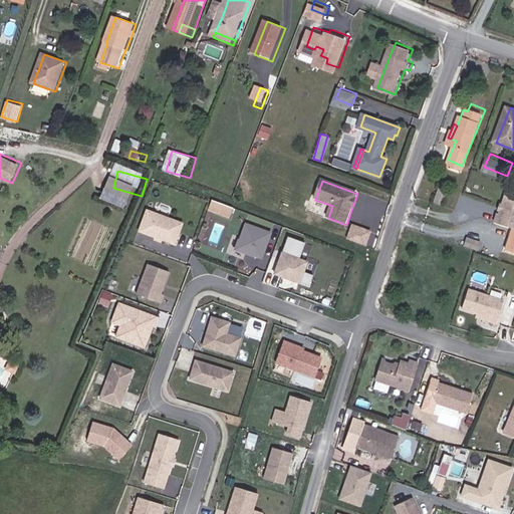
[(132,216),(138,195),(113,188),(107,209),(132,216)]
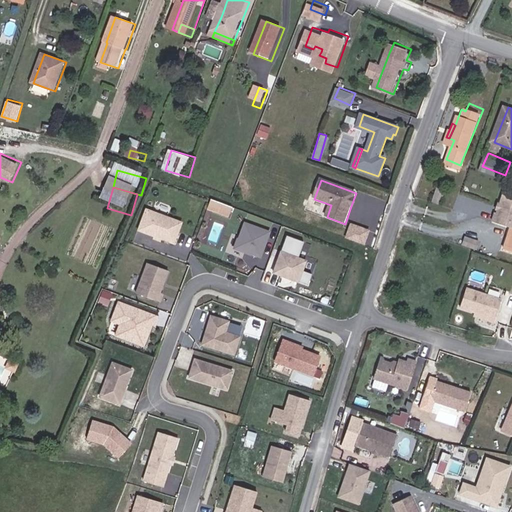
[(492,219),(511,226),(511,193),(502,190),(492,219)]
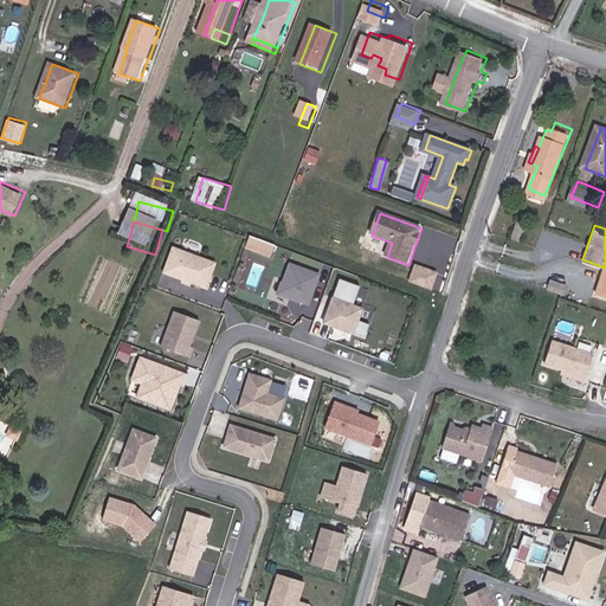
[(251,234),(246,246),(272,256),(277,243),(251,234)]
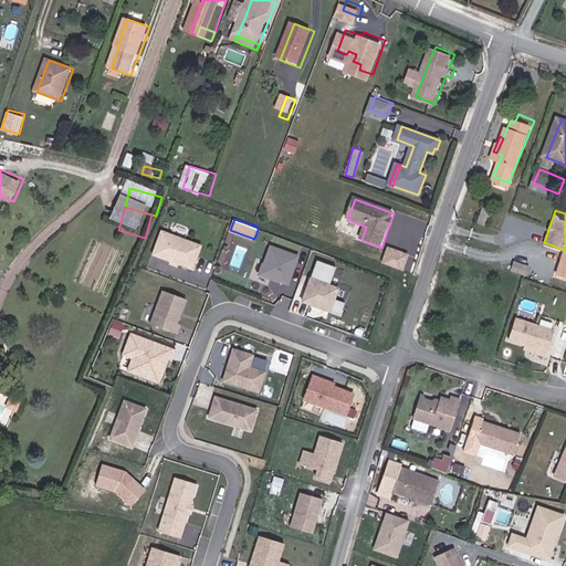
[(199,244),(159,231),(149,255),(191,268),(199,244)]
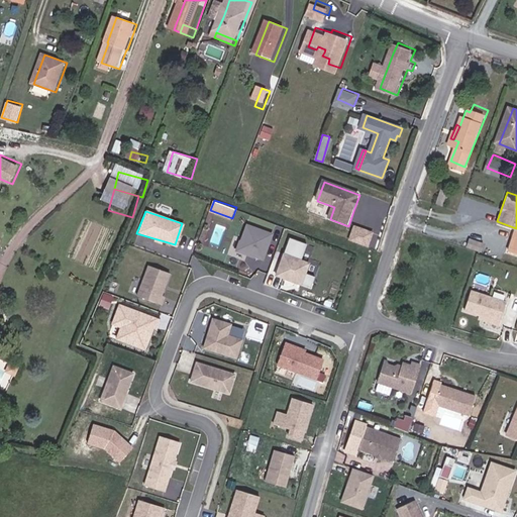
[(271,231),(243,221),(233,248),(260,259),(271,231)]
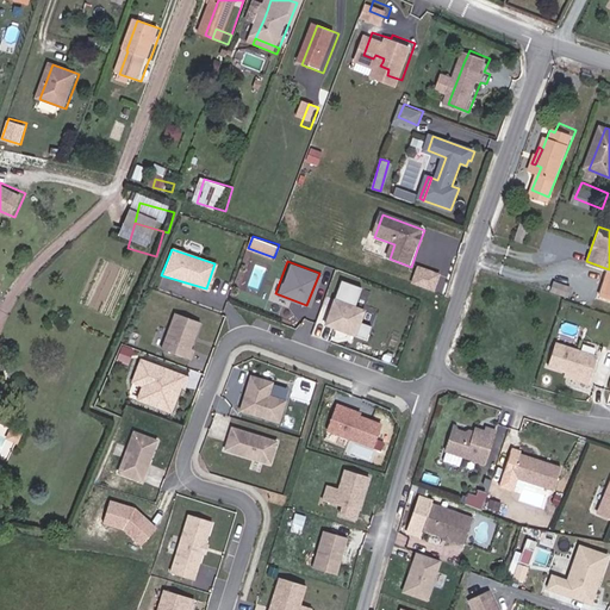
[(435,291),(442,272),(417,263),(410,282),(435,291)]
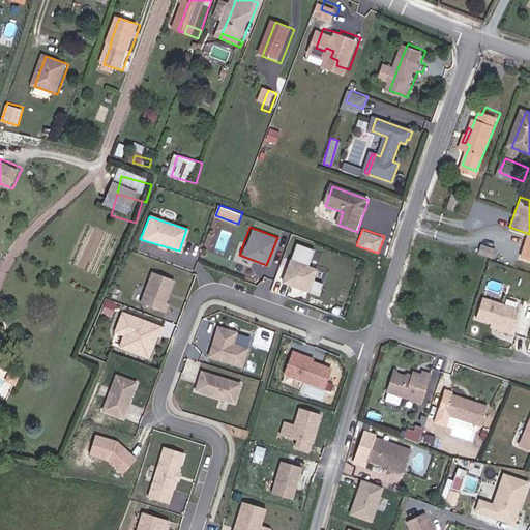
[(529,236),(526,235),(518,260),(529,263),(529,236)]
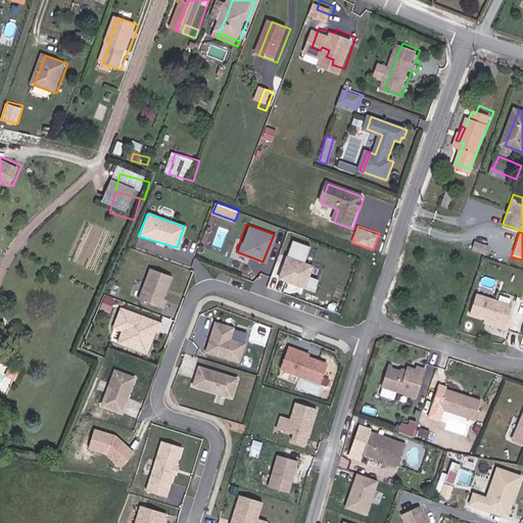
[(470,239),(467,246),(481,251),(484,244),(470,239)]
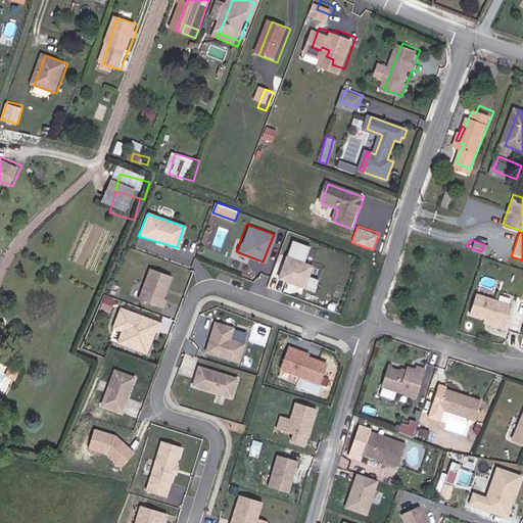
[(311,247),(292,240),(277,278),(313,292),(317,282),(308,279),(314,266),(304,262),(311,247)]
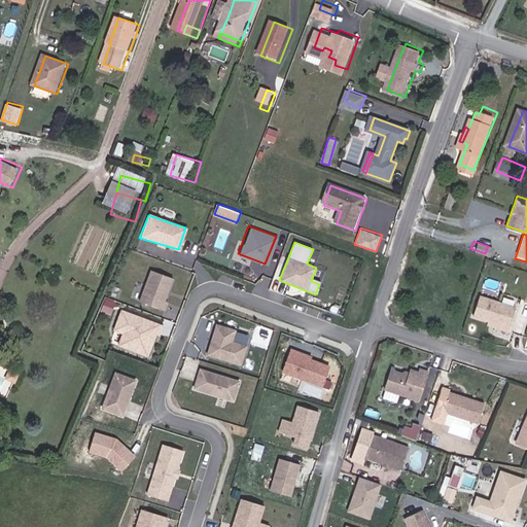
[(146,270),(135,302),(160,310),(163,302),(160,301),(168,278),(146,270)]
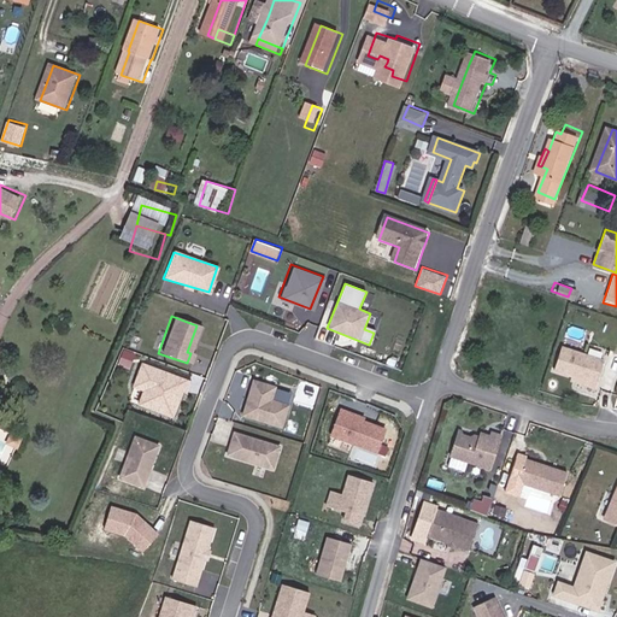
[(130,368),(136,352),(125,348),(119,363),(130,368)]
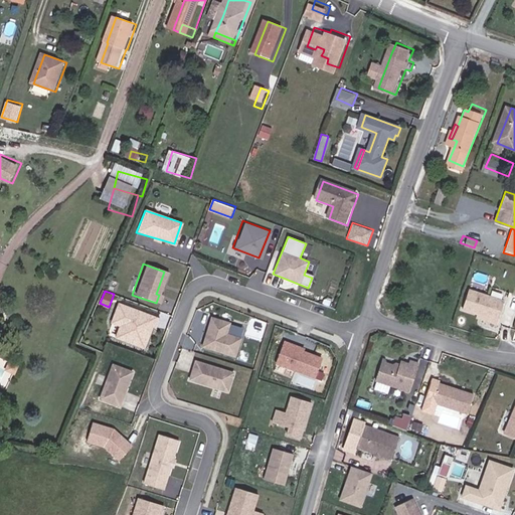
[(506,305),(471,295),(465,315),(481,319),(493,322),(492,325),(500,328),(506,305)]
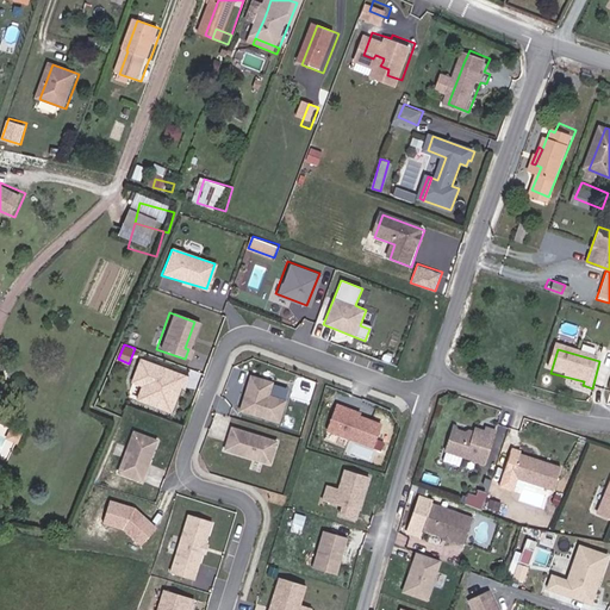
[(181,377),(136,361),(128,381),(138,386),(149,390),(144,403),(166,411),(174,386),(178,387),(181,377)]
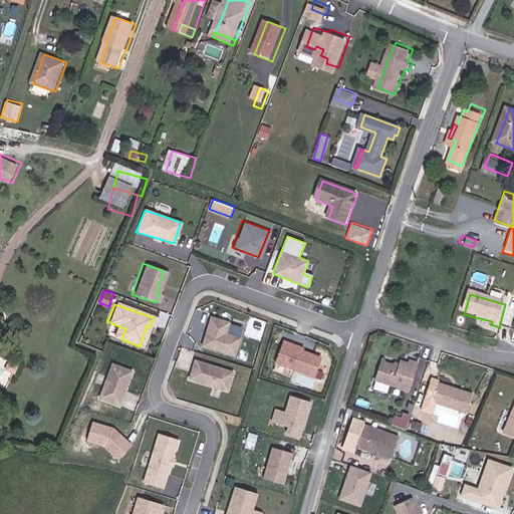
[(202,335),(199,343),(231,354),(237,334),(222,330),(225,321),(207,316),(204,327),(207,327),(204,336),(202,335)]
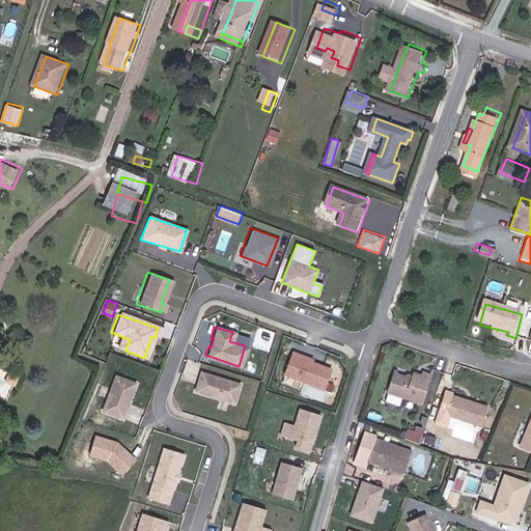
[(248,337),(232,332),(229,341),(245,345),(248,337)]
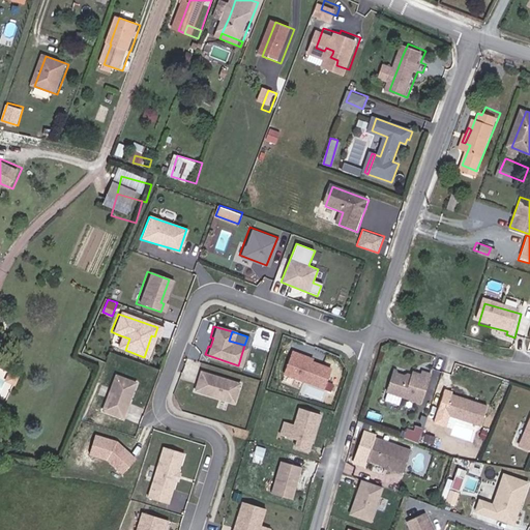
[(129,339),(120,335),(116,347),(125,350),(129,339)]
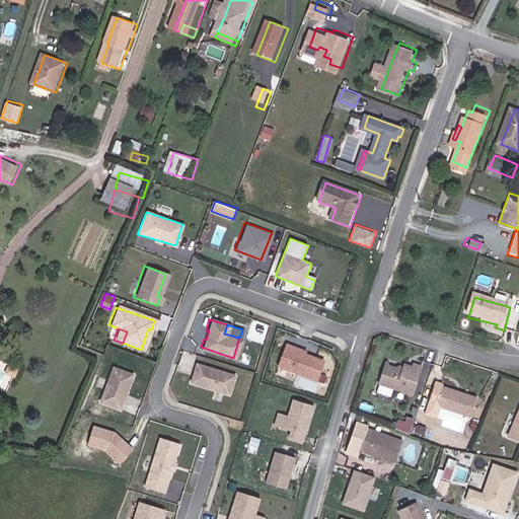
[(293,347),(285,344),(277,365),(315,379),(322,360),(304,353),(292,349),(293,347)]
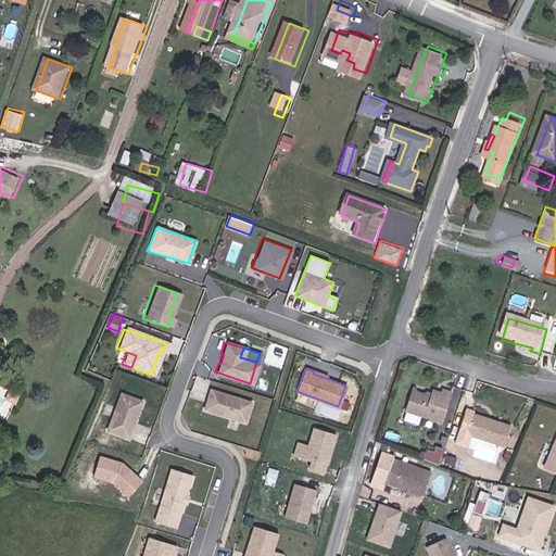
[(407,407),(443,418),(452,388),(444,386),(443,389),(434,387),(432,393),(414,388),(407,407)]
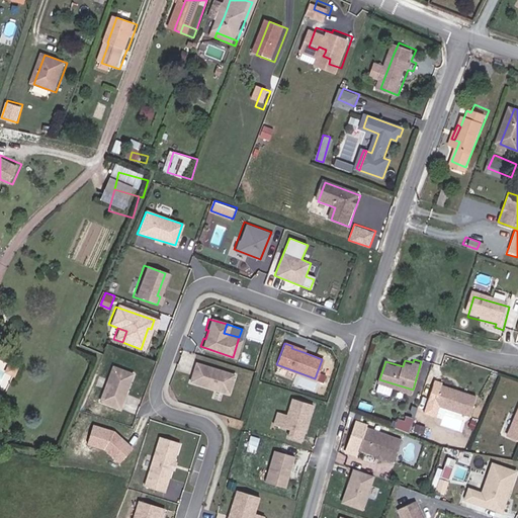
[(232,374),(193,363),(188,381),(226,393),(232,374)]
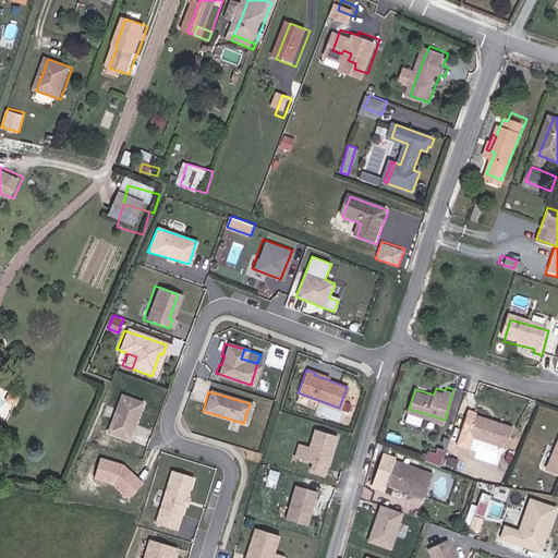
[(119,396),(106,433),(126,440),(140,403),(119,396)]
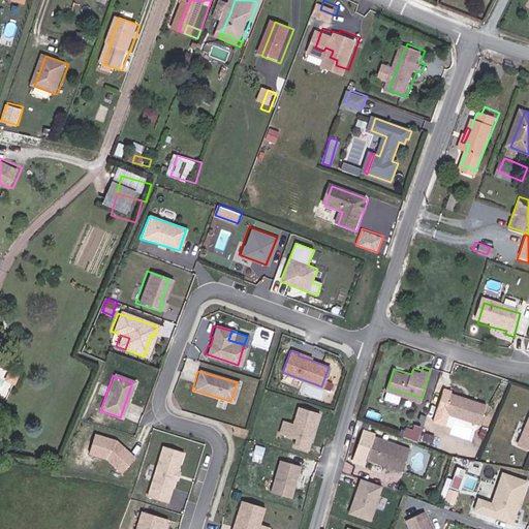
[(487,402),(444,390),(435,422),(445,426),(448,415),(480,425),(487,402)]
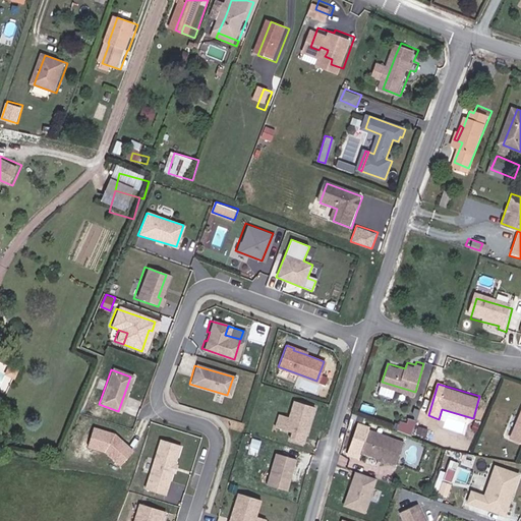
[(313,407),(292,400),(282,431),(289,433),(287,439),(302,444),(313,407)]
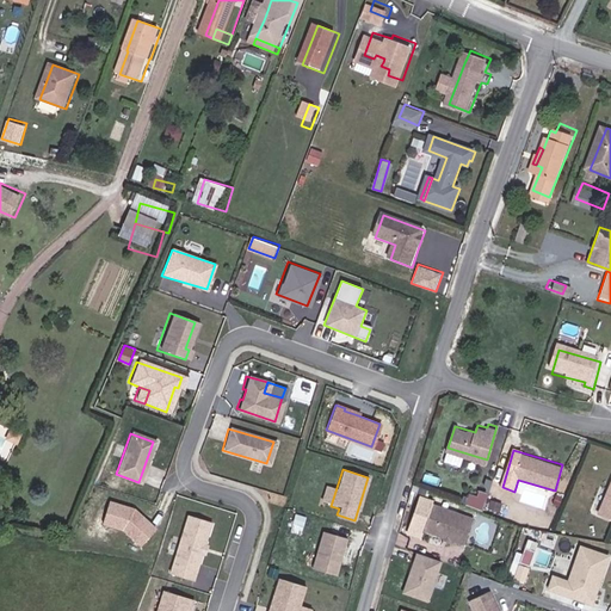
[(488,494),(469,489),(466,504),(486,508),(488,494)]
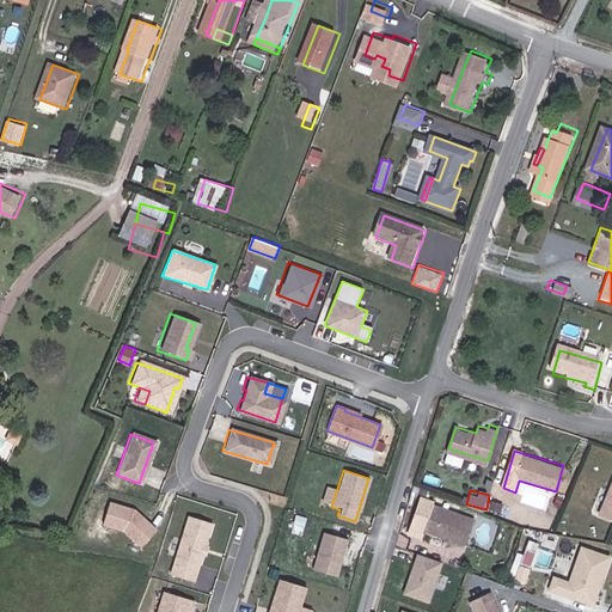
[(133,510),(109,503),(103,525),(122,531),(138,546),(153,530),(133,510)]
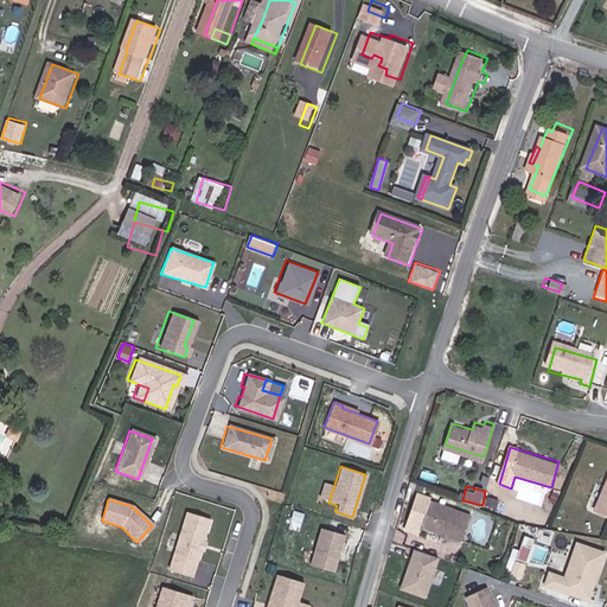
[(429,502),(421,526),(461,543),(471,518),(429,502)]
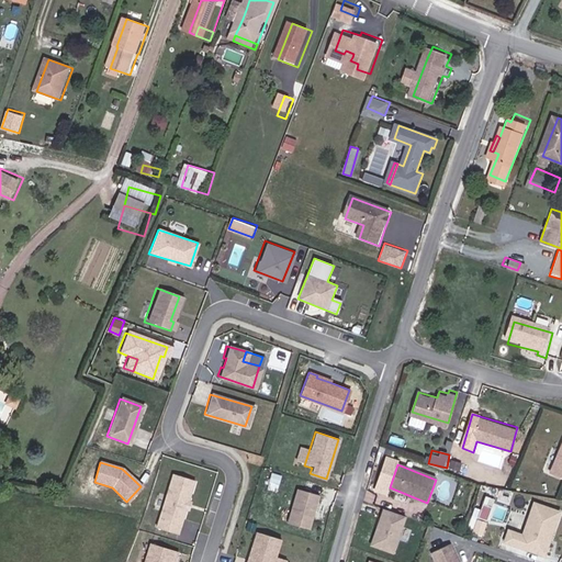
[(170,473),(155,527),(175,534),(191,480),(170,473)]
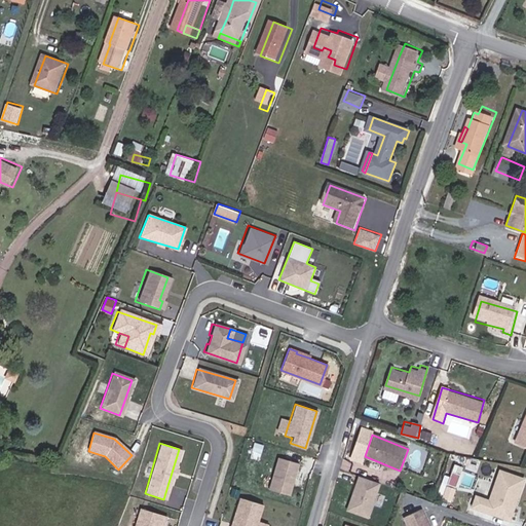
[(304,462),(280,454),(269,487),(292,495),(304,462)]
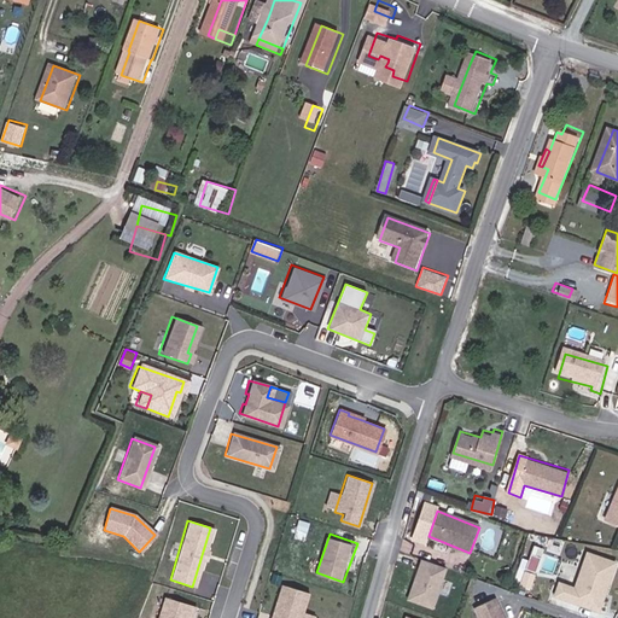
[(557,596),(593,610),(596,599),(601,601),(607,583),(610,584),(616,567),(589,558),(577,592),(561,586),(557,596)]
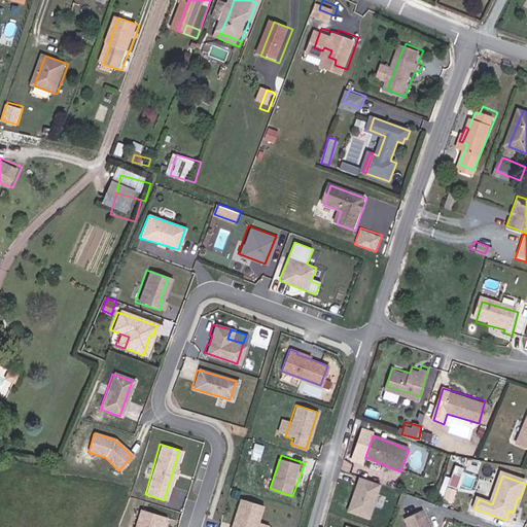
[(377,485),(357,478),(346,513),(365,519),(377,485)]
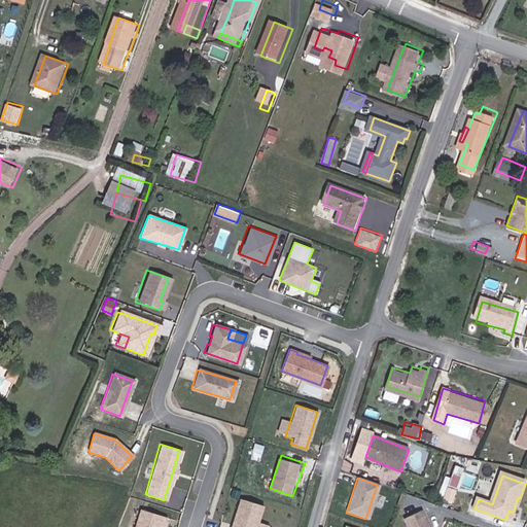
[(449,488),(445,499),(454,502),(458,492),(449,488)]
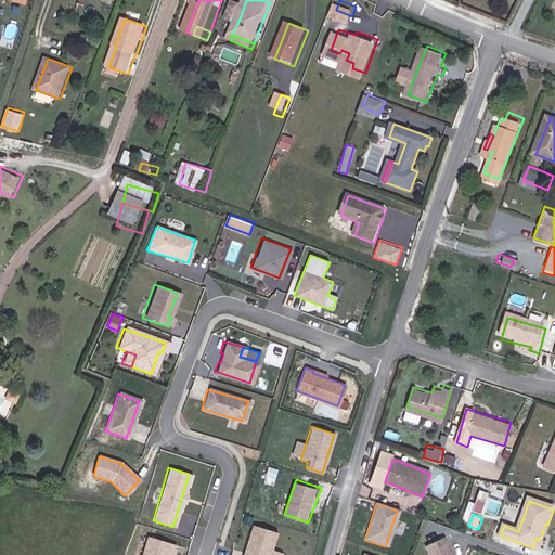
[(536,538),(532,547),(539,550),(547,525),(545,524),(540,540),(536,538)]
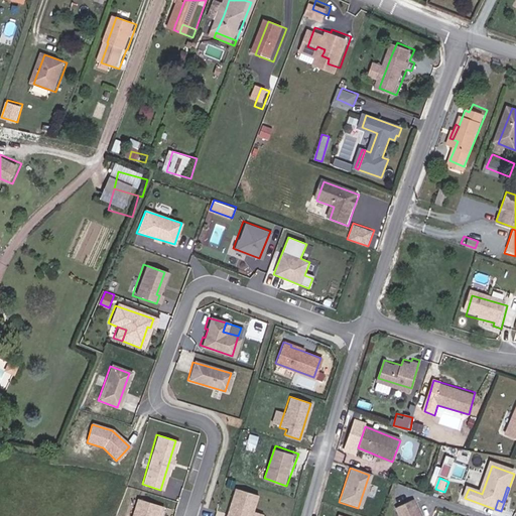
[(235,488),(225,515),(249,515),(256,495),(235,488)]
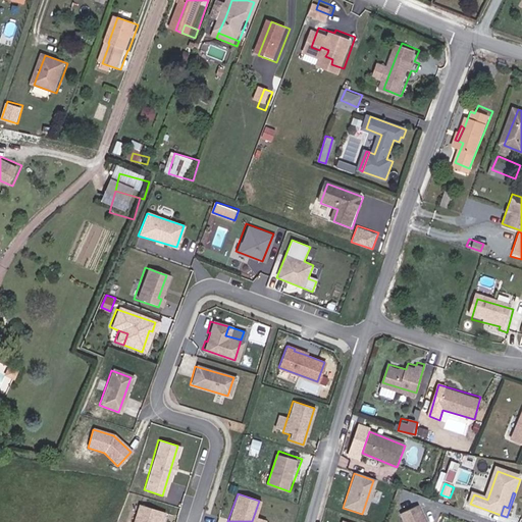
[(161,520),(163,512),(139,505),(133,521),(156,521),(157,519),(161,520)]
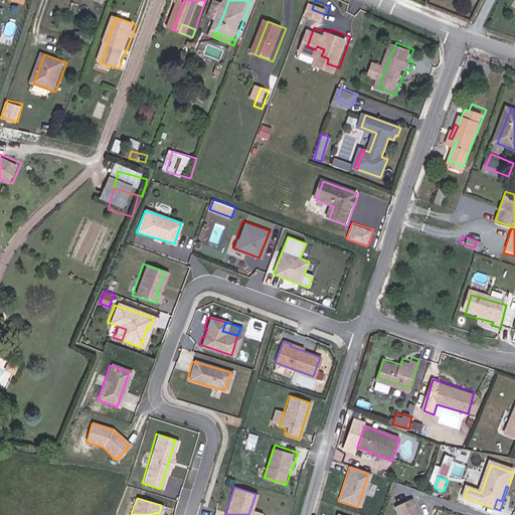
[(421,514),(413,499),(397,507),(400,514),(421,514)]
